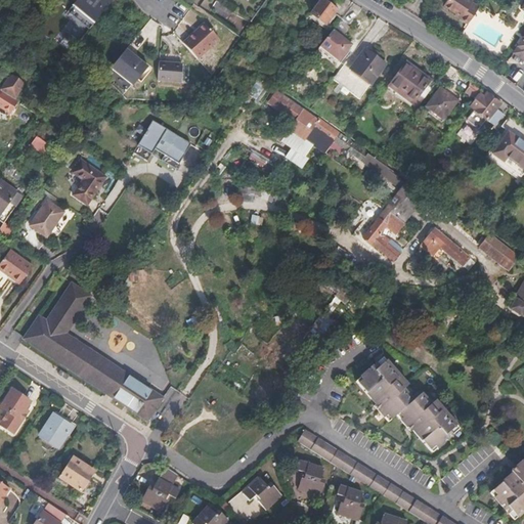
[(95,20),(112,0),(75,0),(74,2),(95,20)]
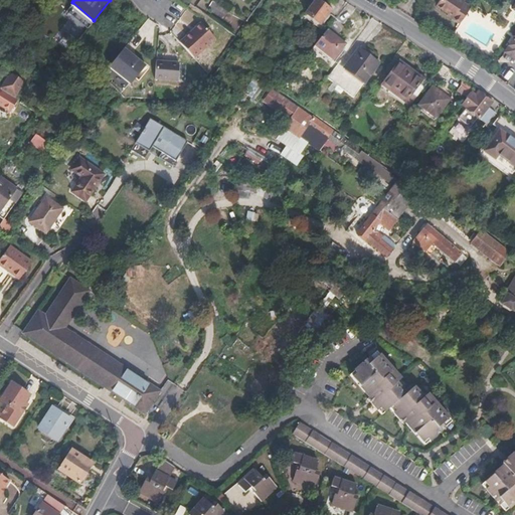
[(228,8),(216,0),(210,0),(207,6),(223,16),(228,8)]
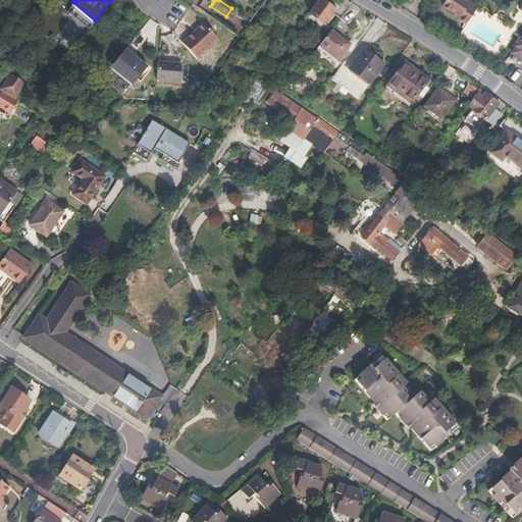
[(324,25),(335,11),(319,0),(309,14),(324,25)]
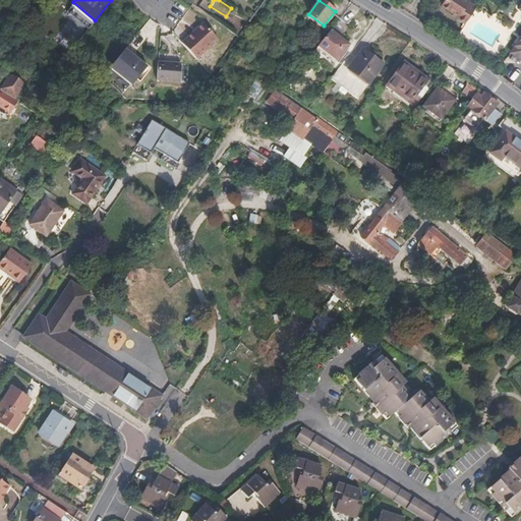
[(441,0),(440,2),(452,11),(451,13),(463,21),(473,5),(466,0),(441,0)]
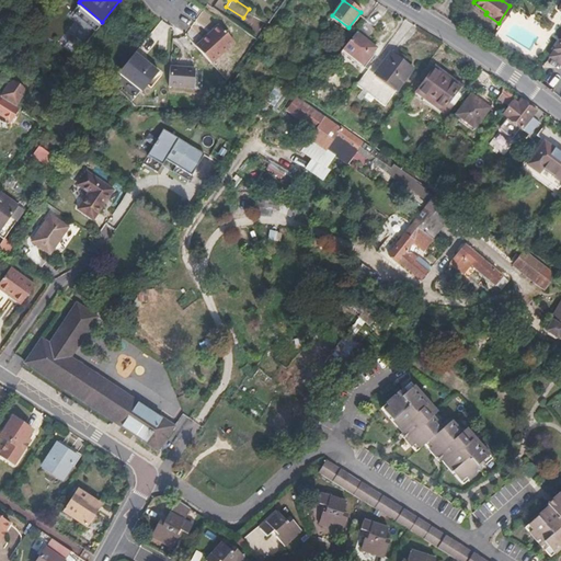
[(560,0),(559,0),(556,6),(560,9),(560,30),(546,53),(557,60),(560,54),(560,0)]
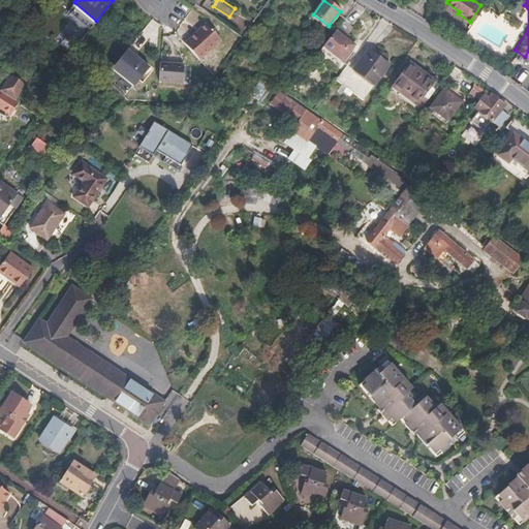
[(199,57),(220,38),(206,22),(198,28),(199,29),(195,33),(194,32),(184,41),(199,57)]
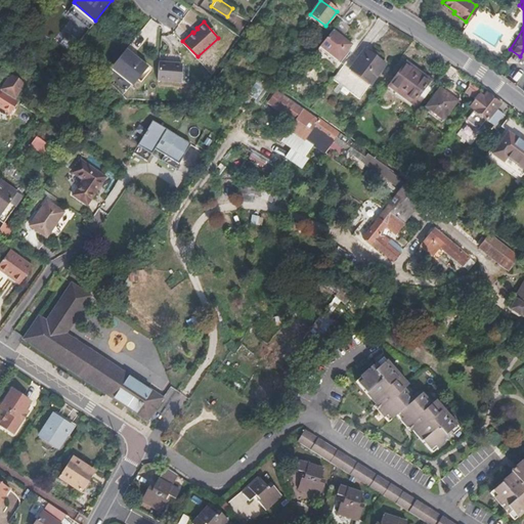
[(340,63),(352,46),(333,32),(319,48),(340,63)]
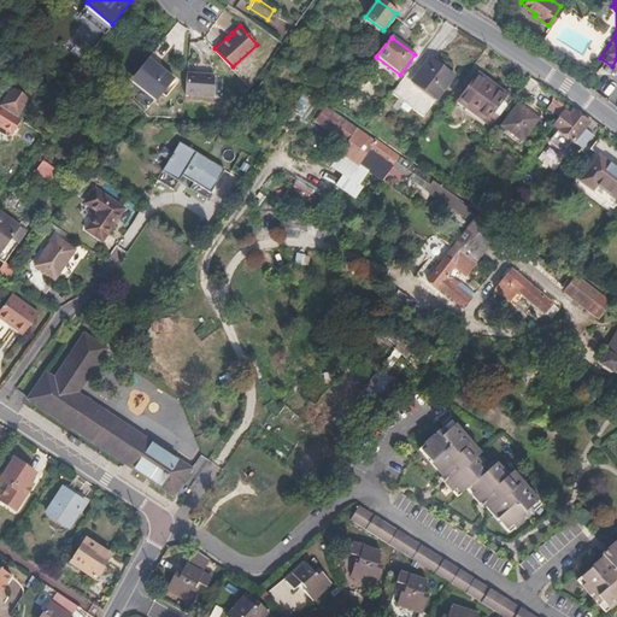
[(178,80),(168,71),(166,72),(160,68),(162,65),(148,54),(130,77),(160,101),(178,80)]
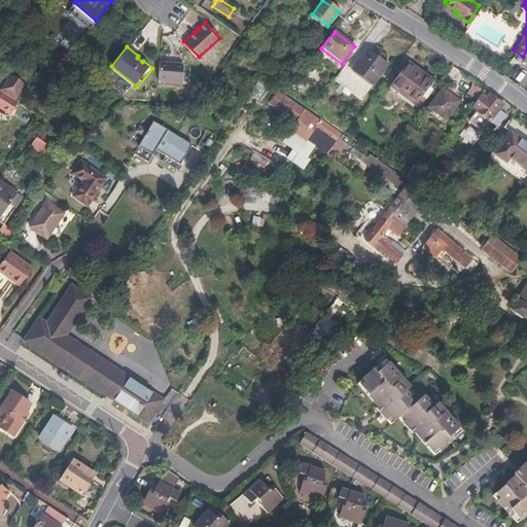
[(374,88),(388,66),(367,51),(352,72),(374,88)]
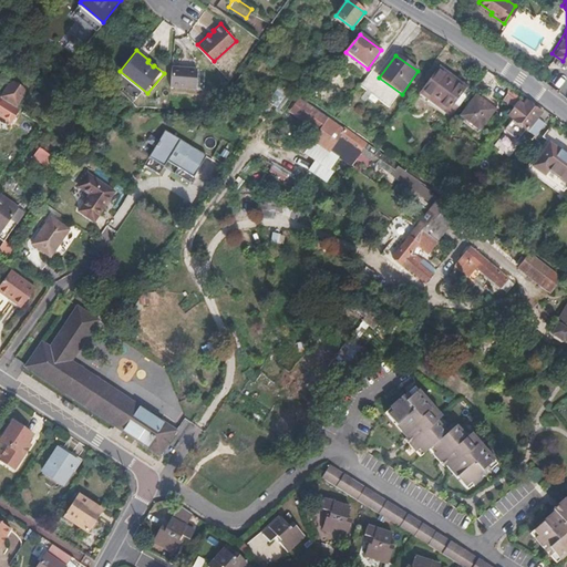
[(195,86),(197,66),(172,63),(169,84),(195,86)]
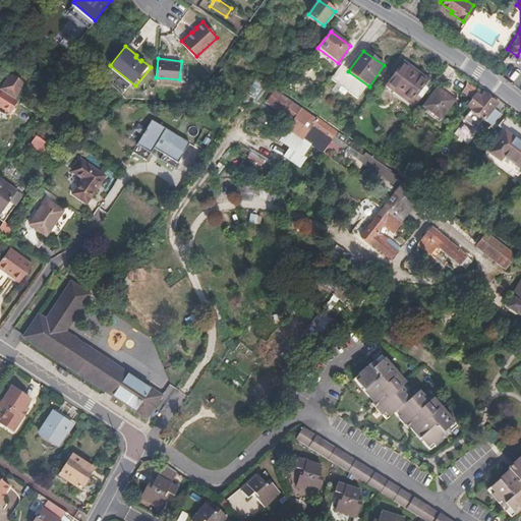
[(386,90),(410,106),(414,112),(427,93),(427,89),(424,87),(427,81),(403,65),(386,90)]
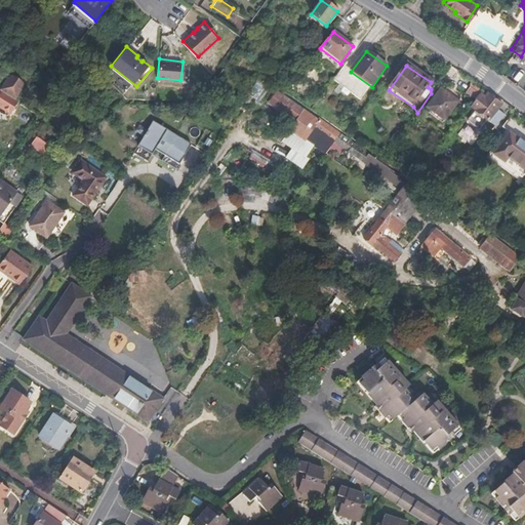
[(16,98),(24,85),(17,81),(17,79),(17,78),(15,76),(13,75),(8,77),(1,89),(16,98)]
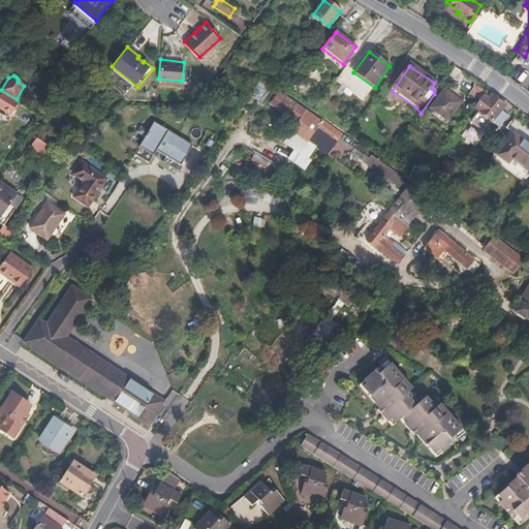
[(250,94),(263,103),(272,91),(259,82),(250,94)]
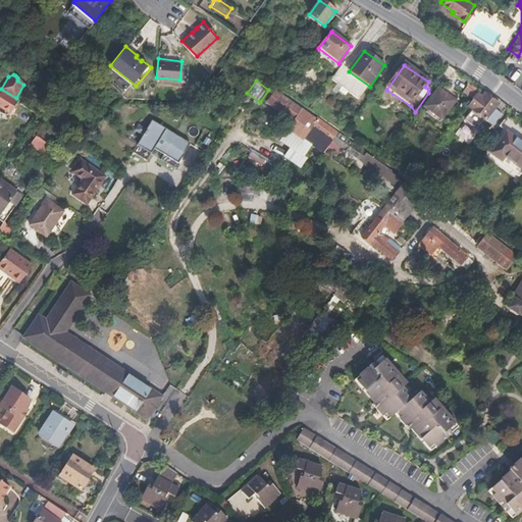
[(477,94),(468,88),(463,94),(472,101),(476,95),(477,94)]
